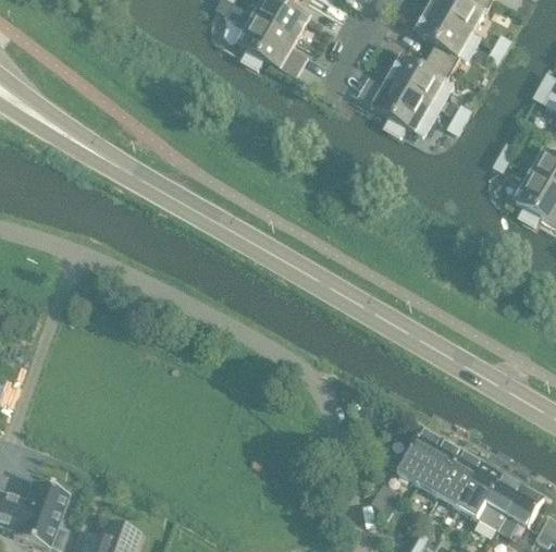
[(267,0),(257,16),(236,4),(235,5),(298,41),(311,19),(292,8),(296,0),(267,0)]
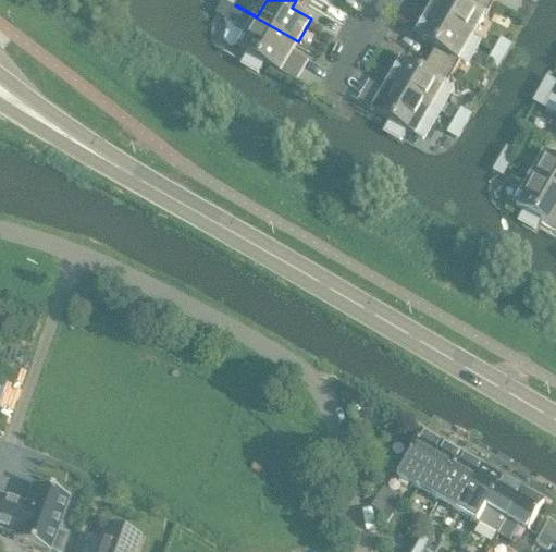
[(494,1),(492,0),(436,0),(431,11),(480,38),(481,38),(473,34),(485,13),(486,13),(494,1)]
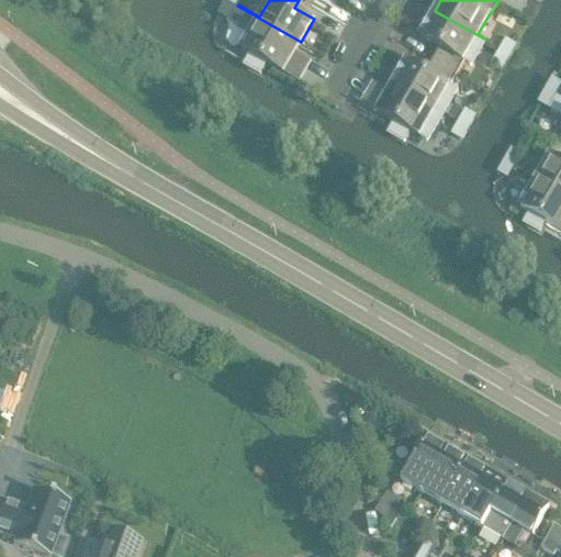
[(301,42),(237,6),(231,17),(251,29),(242,45),(251,51),(246,60),(261,69),(267,59),(307,84),(307,81),(299,76),(310,58),(295,49),(301,42)]
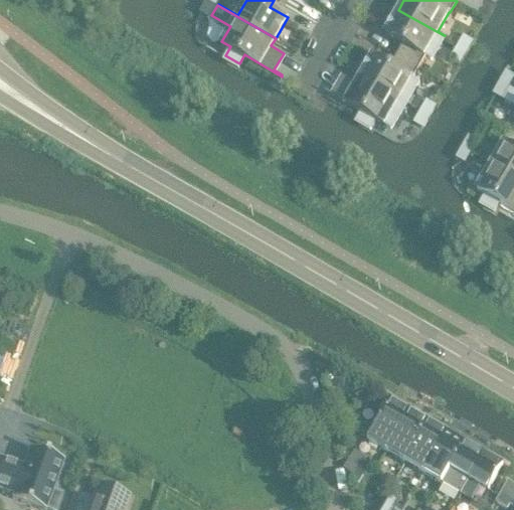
[(444,35),(398,10),(386,30),(404,40),(397,51),(419,64),(426,53),(432,56),(444,35)]
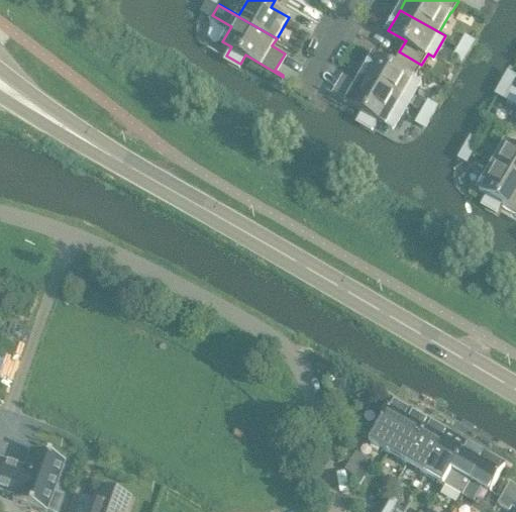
[(421,65),(399,52),(393,64),(375,54),(364,74),(409,100),(420,80),(415,76),(421,65)]
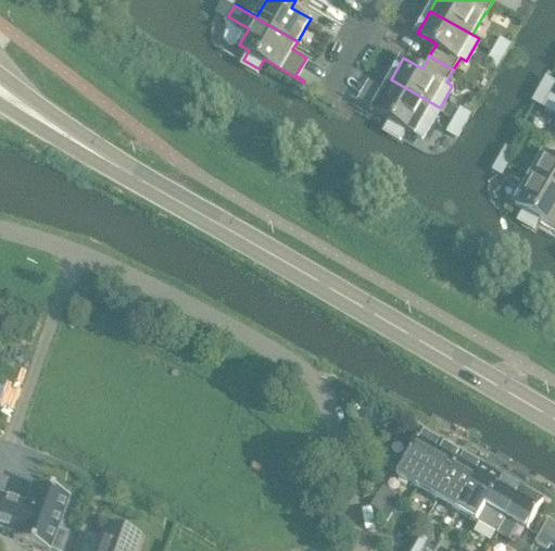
[(554,80),(546,76),(540,86),(551,91),(554,84),(554,80)]
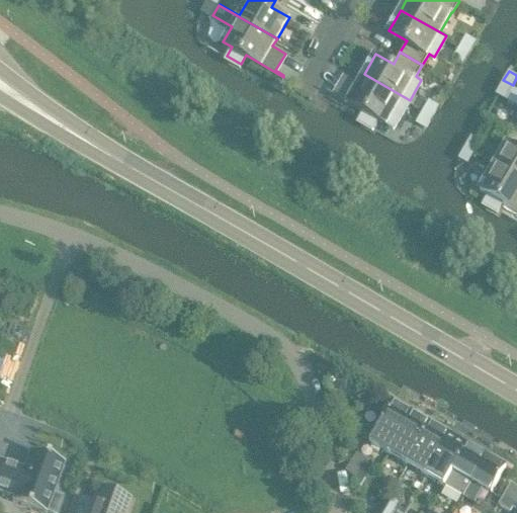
[(410,100),(364,74),(359,82),(346,75),(337,92),(328,87),(328,88),(364,109),(359,118),(373,126),(378,117),(395,126),(410,100)]
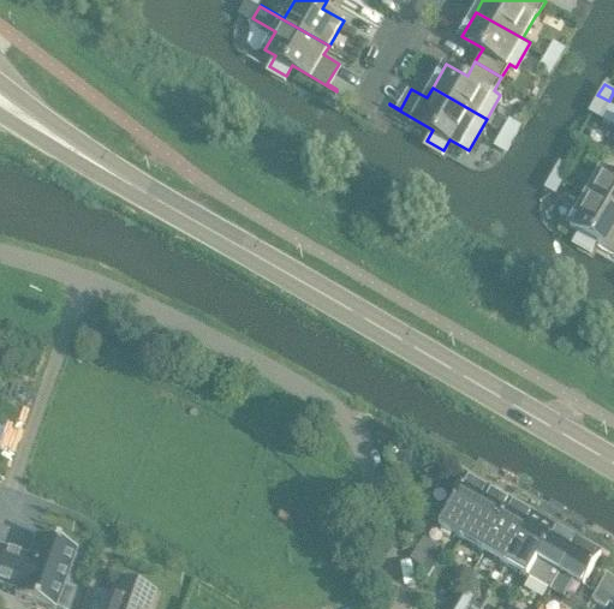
[(609,151),(613,154),(613,103),(610,102),(603,115),(613,120),(613,154),(609,151)]
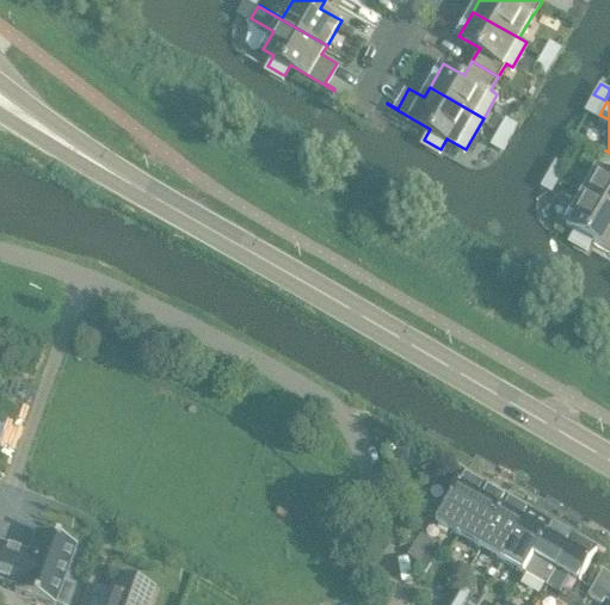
[(585,190),(609,203),(609,153),(605,150),(597,165),(599,166),(585,190)]
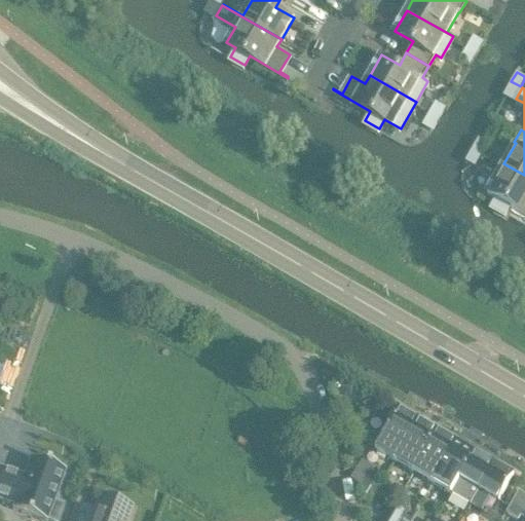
[(524,175),(503,163),(488,190),(497,195),(492,205),(507,213),(512,203),(524,211),(524,175)]
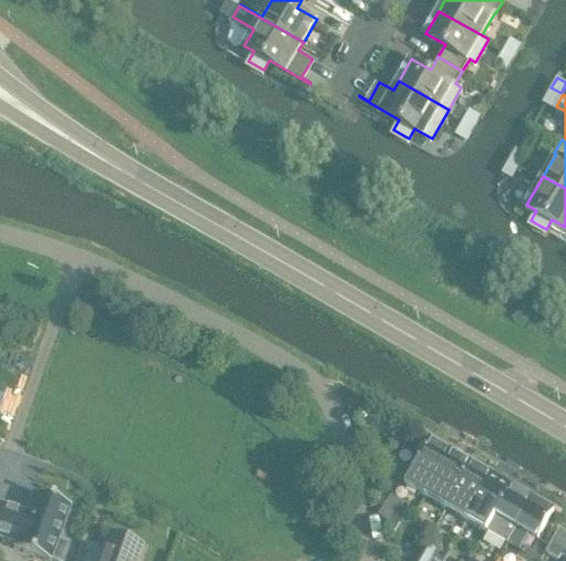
[(414,486),(426,492),(453,447),(432,436),(405,481),(414,486)]
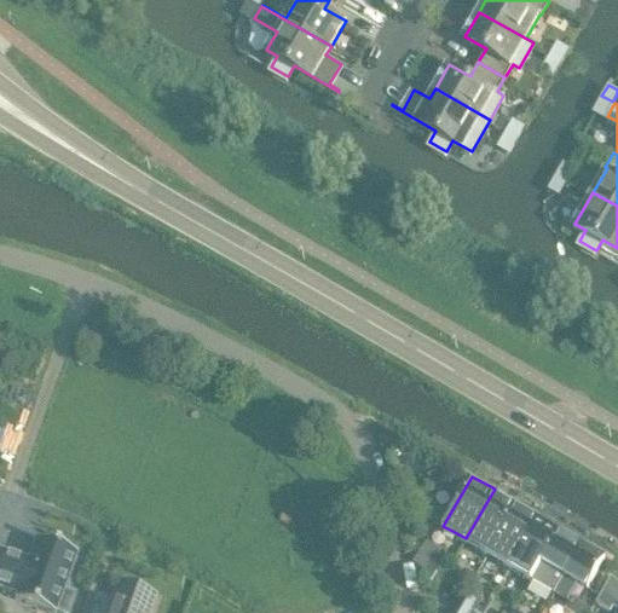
[(517,502),(495,489),(466,538),(479,545),(487,551),(517,502)]
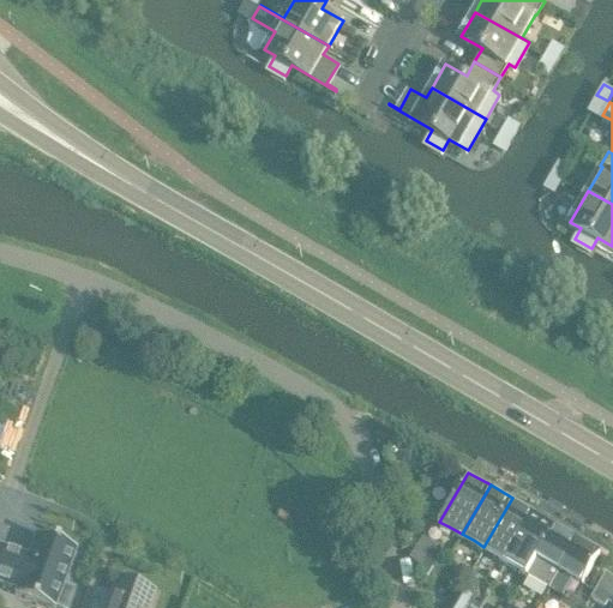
[(493,553),(508,561),(536,511),(512,498),(484,547),(493,553)]
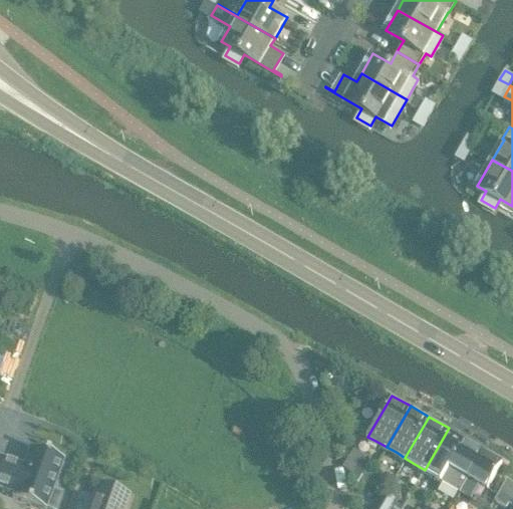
[(435,475),(442,478),(466,438),(449,428),(425,470),(435,475)]
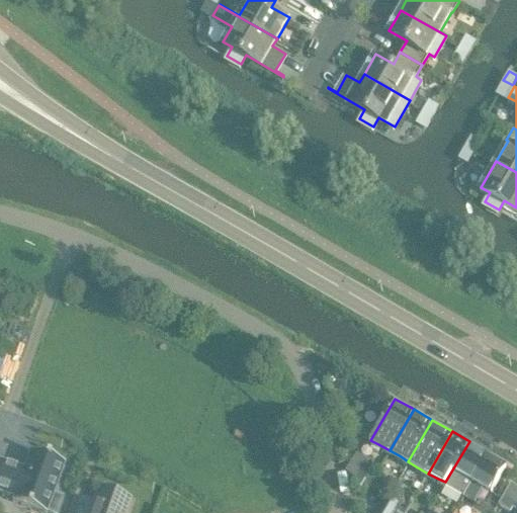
[(446,483),(463,493),(488,451),(469,441),(445,482),(445,483),(446,483)]
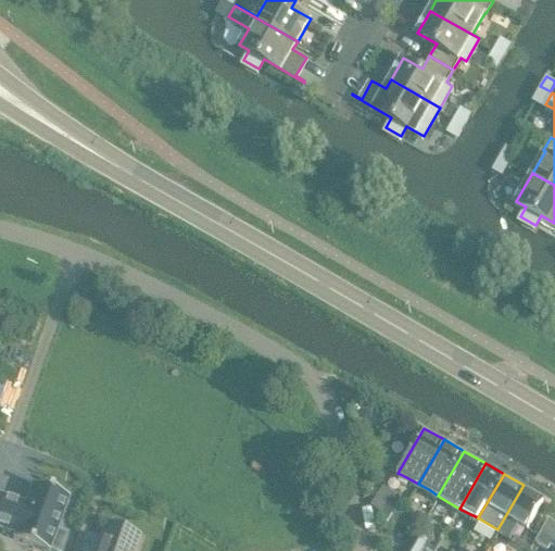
[(0,491),(0,524),(15,530),(13,535),(50,548),(50,546),(61,550),(68,528),(58,525),(70,493),(34,480),(26,501),(0,491)]
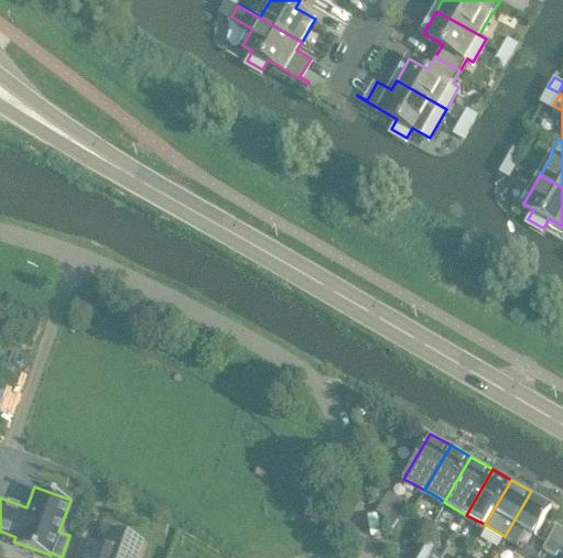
[(389,489),(378,509),(389,517),(386,524),(400,532),(414,507),(401,500),(403,496),(389,489)]
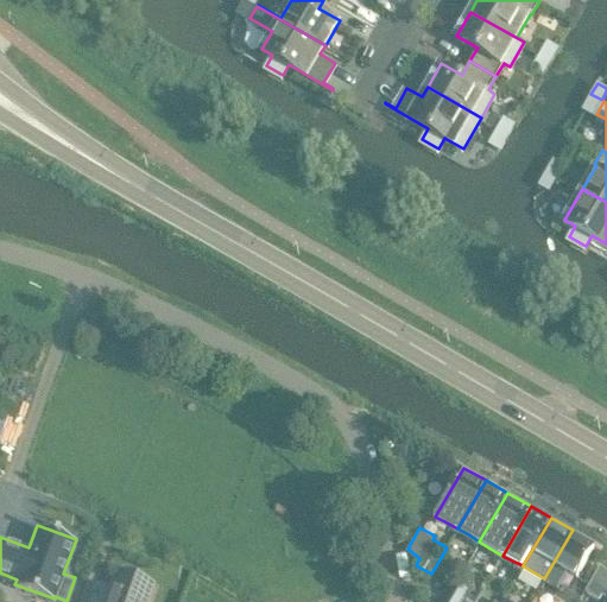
[(595,543),(573,530),(544,578),(557,585),(568,569),(576,574),(595,543)]
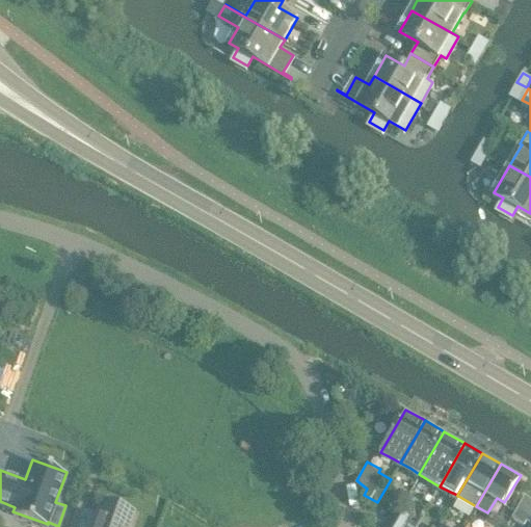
[(513,516),(526,523),(530,514),(530,495),(526,493),(513,516)]
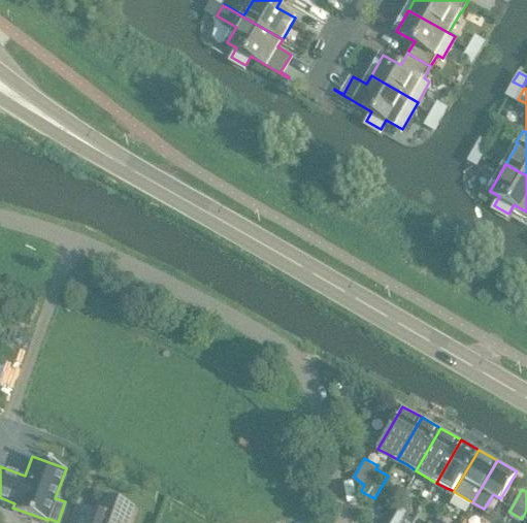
[(126,522),(133,507),(101,496),(92,522),(126,522)]
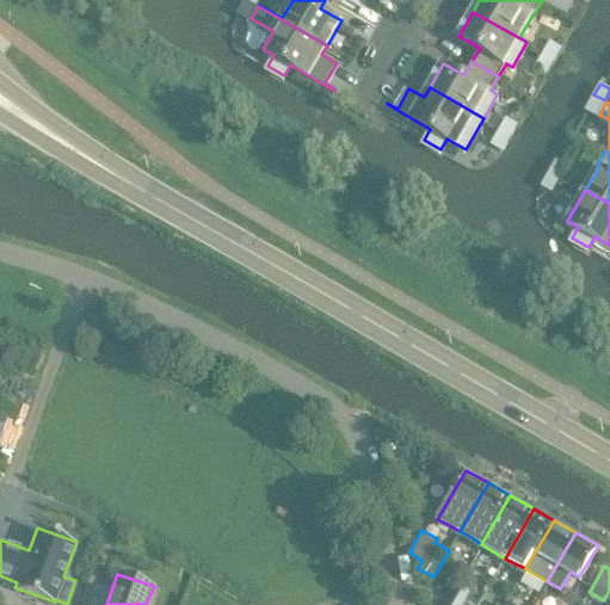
[(464,604),(474,590),(457,580),(443,604),(464,604)]
